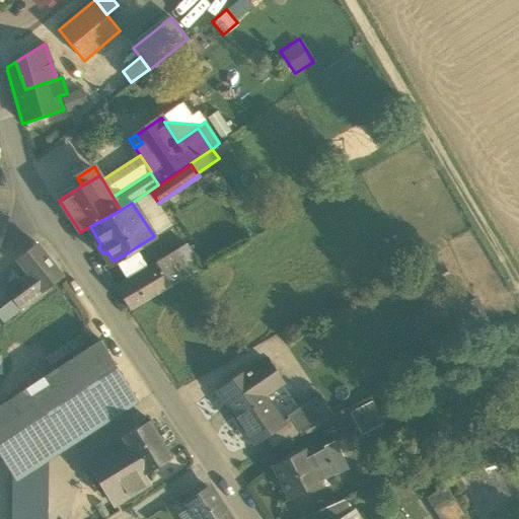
[(171,252),(188,277),(205,266),(191,241),(171,252)]
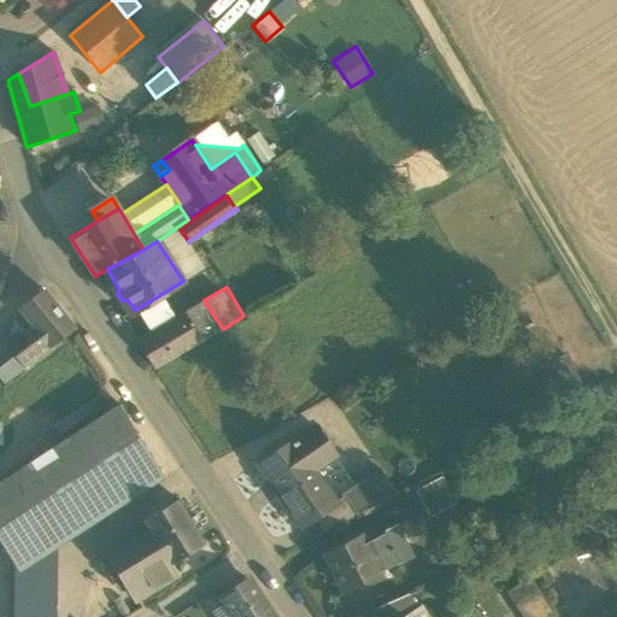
[(18,310),(31,327),(50,348),(75,330),(42,291),(18,310)]
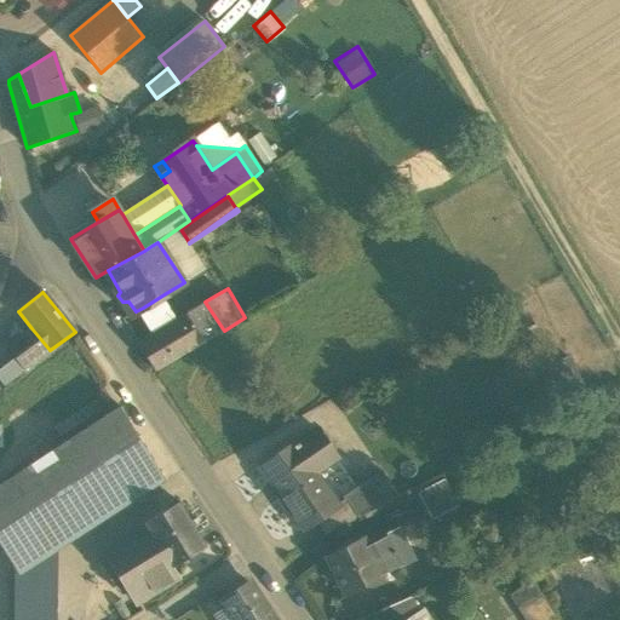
[(143,308),(156,331),(181,316),(166,293),(143,308)]
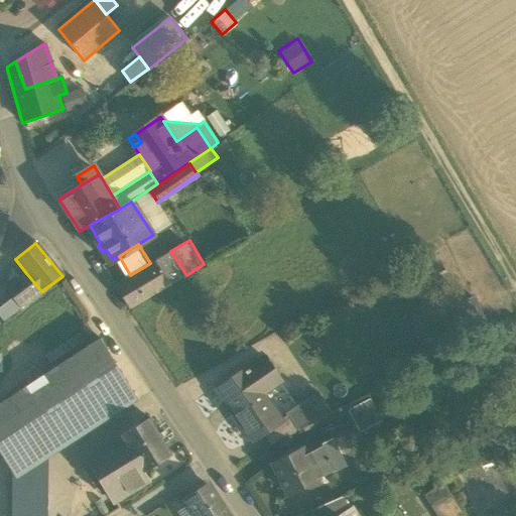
[(150,263),(130,275),(145,298),(186,275),(170,251),(150,263)]
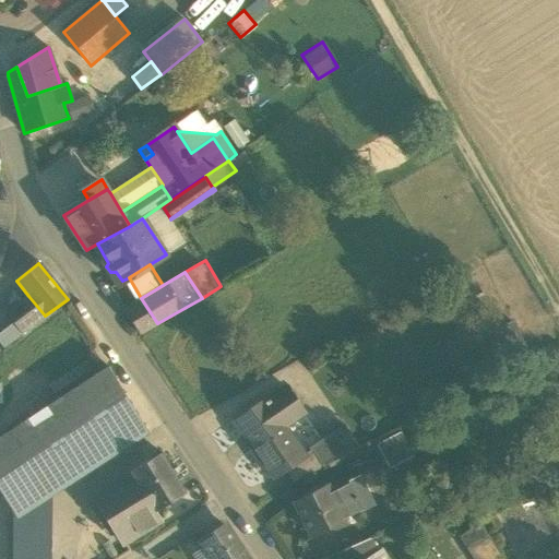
[(22,334),(45,316),(28,296),(6,312),(22,334)]
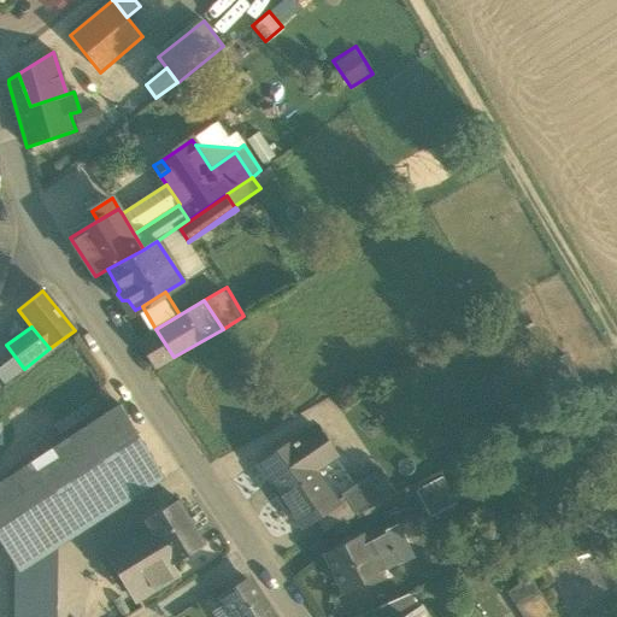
[(154,369),(174,357),(156,329),(136,340),(154,369)]
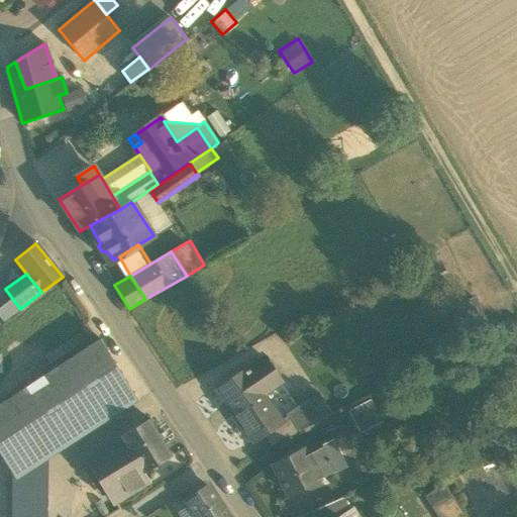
[(0,404),(0,454),(10,471),(12,470),(36,453),(65,435),(105,408),(110,417),(136,400),(111,357),(100,339),(0,404)]
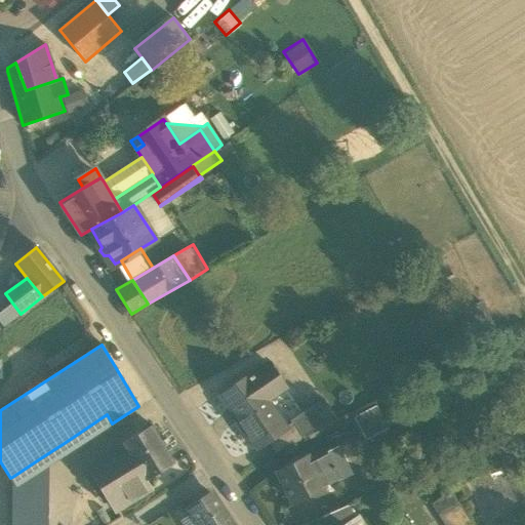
[(236,418),(256,448),(267,441),(282,431),(281,430),(259,398),(281,382),(268,363),(223,394),(239,416),(236,418)]
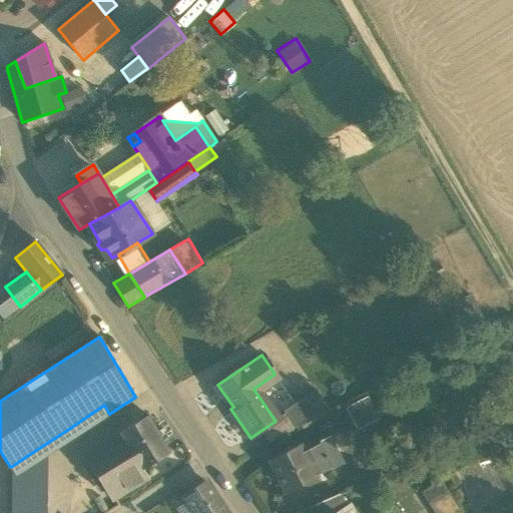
[(261,431),(269,443),(296,429),(327,412),(313,391),(283,412),(285,414),(275,420),(276,421),(261,431)]
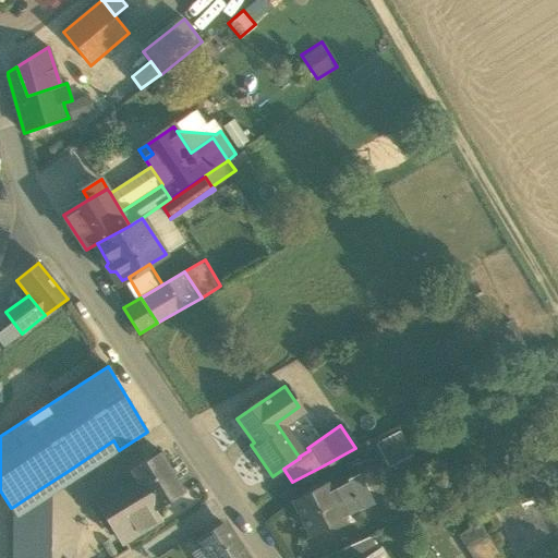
[(376,445),(389,469),(413,457),(401,432),(376,445)]
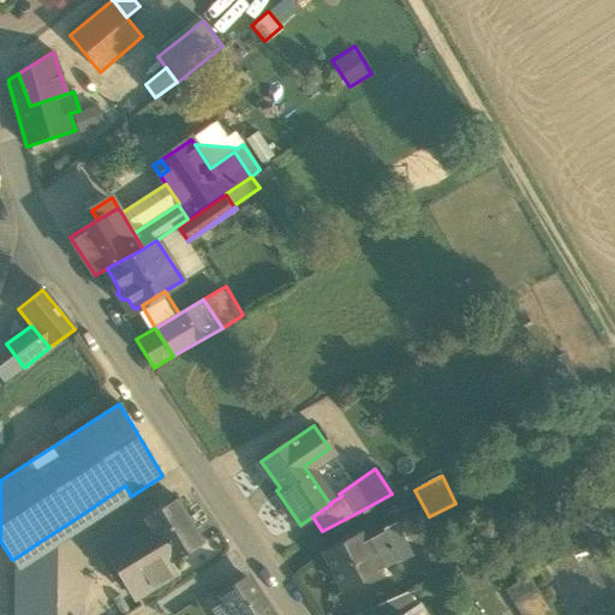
[(150,530),(169,562),(171,561),(203,542),(177,499),(144,519),(150,530)]
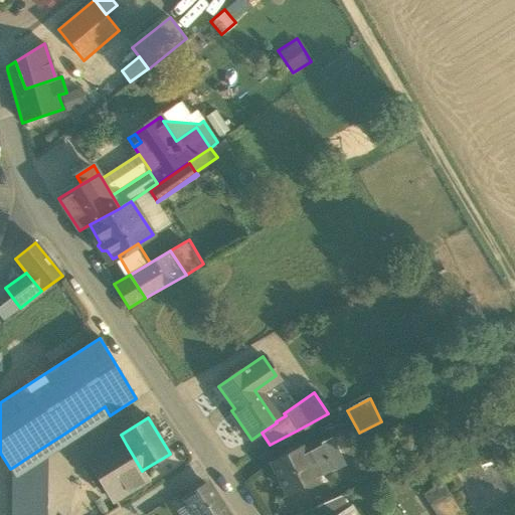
[(92,465),(113,500),(148,479),(143,470),(142,471),(126,444),(92,465)]
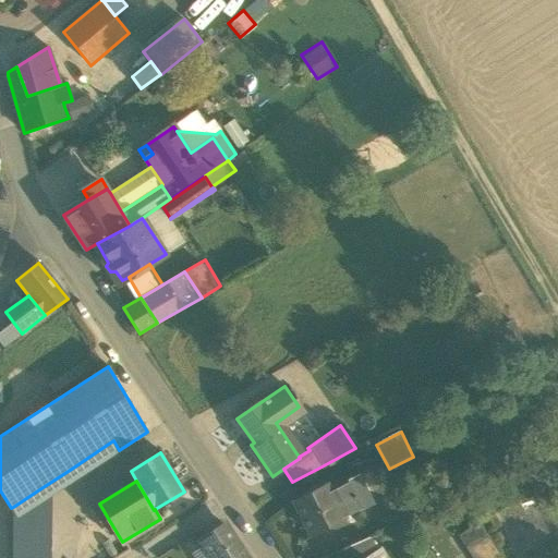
[(295,502),(311,534),(362,508),(349,483),(329,493),(327,487),(295,502)]
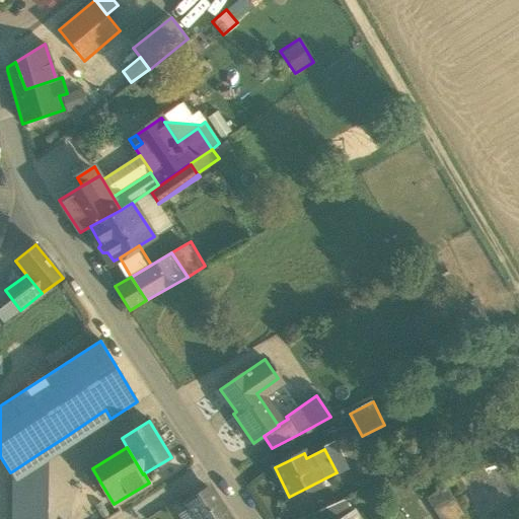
[(12,518),(36,518),(36,455),(12,471),(12,518)]
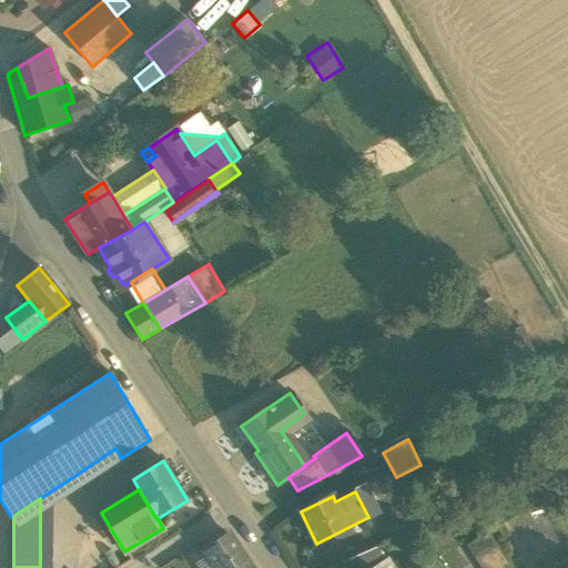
[(466,546),(474,558),(495,544),(487,533),(466,546)]
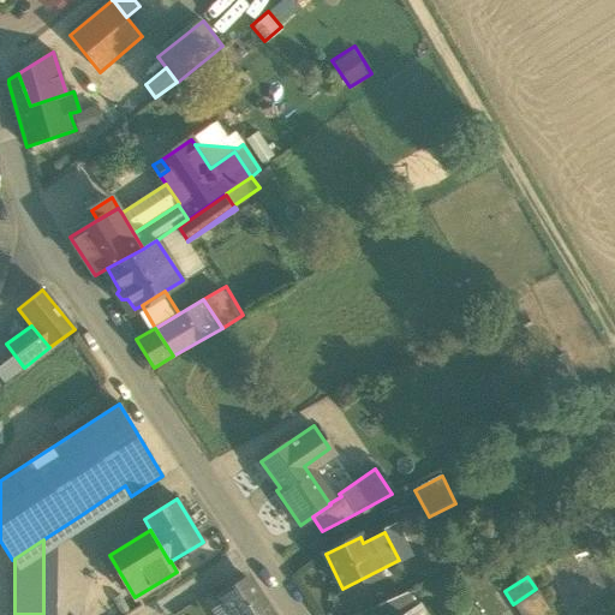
[(234,614),(270,614),(248,580),(222,597),(234,614)]
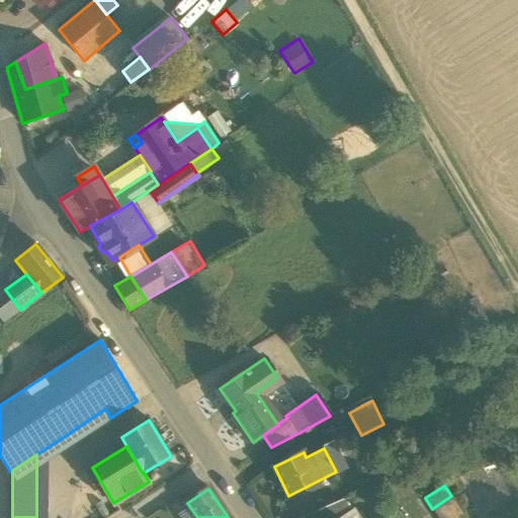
[(439,517),(457,506),(451,496),(432,509),(438,517),(439,517)]
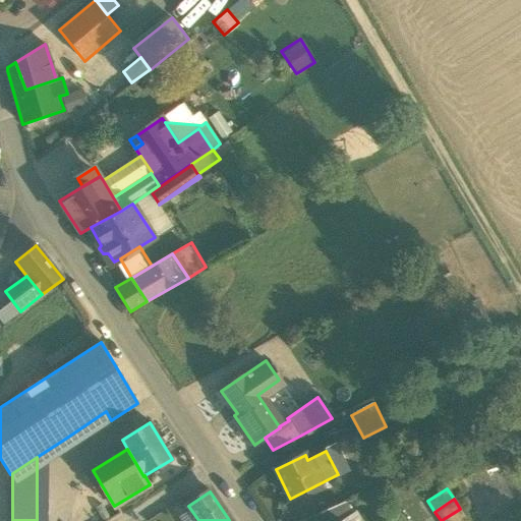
[(301,520),(337,520),(329,509),(301,520)]
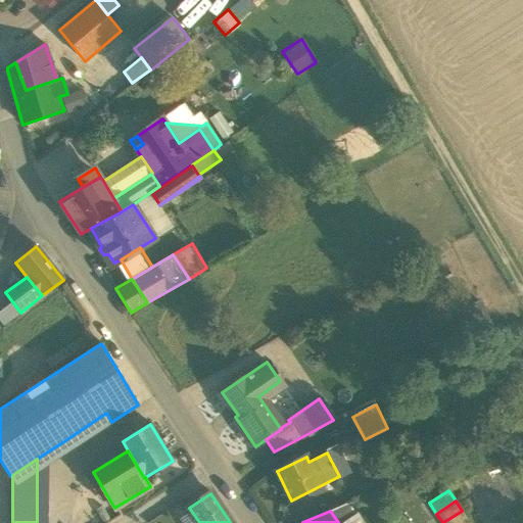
[(466,522),(469,521),(462,511),(443,522),(466,522)]
